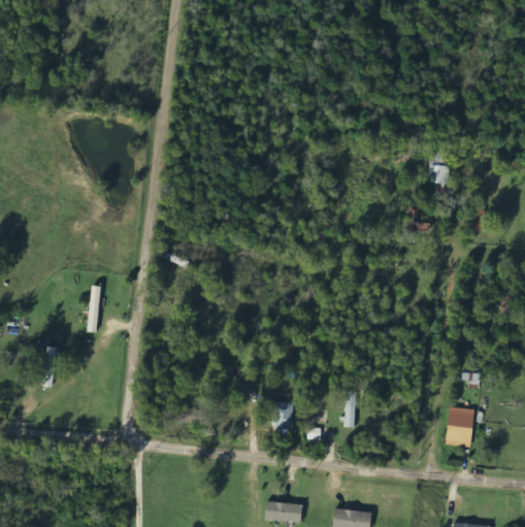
[(449,165),(440,165),(441,153),(429,152),(426,182),(448,184),(449,165)]
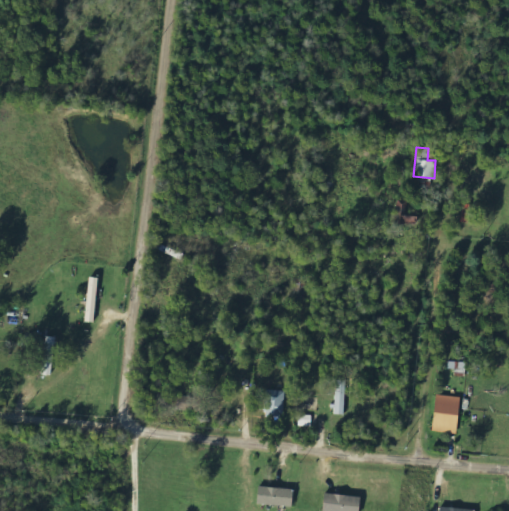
[(406,211),(406,201),(395,200),(393,224),(416,225),(417,212),(406,211)]
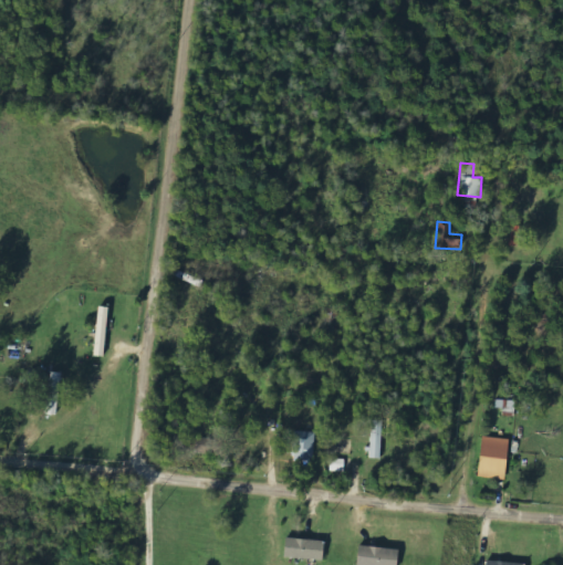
[(107,306),(97,306),(94,356),(105,356),(107,306)]
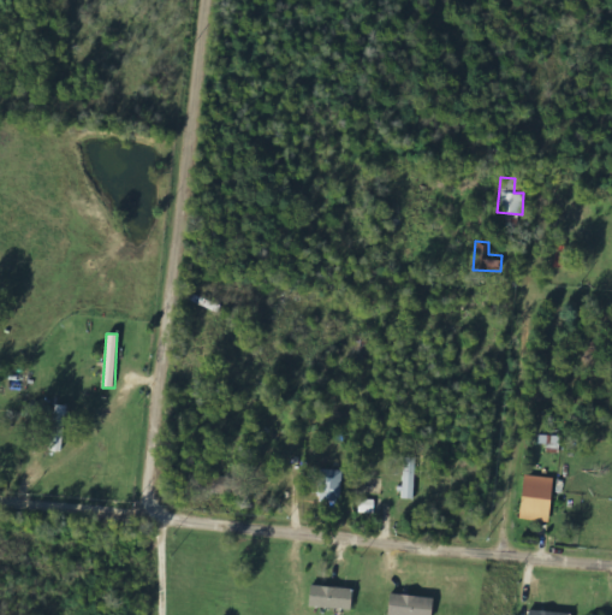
[(60,451),(65,406),(54,404),(49,450),(60,451)]
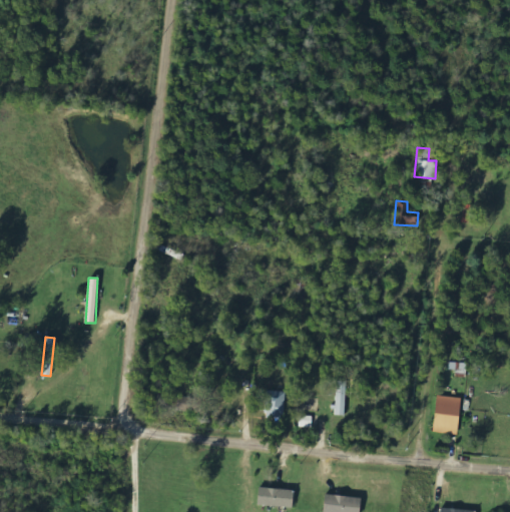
[(346,381),(336,381),(335,415),(344,416),(346,381)]
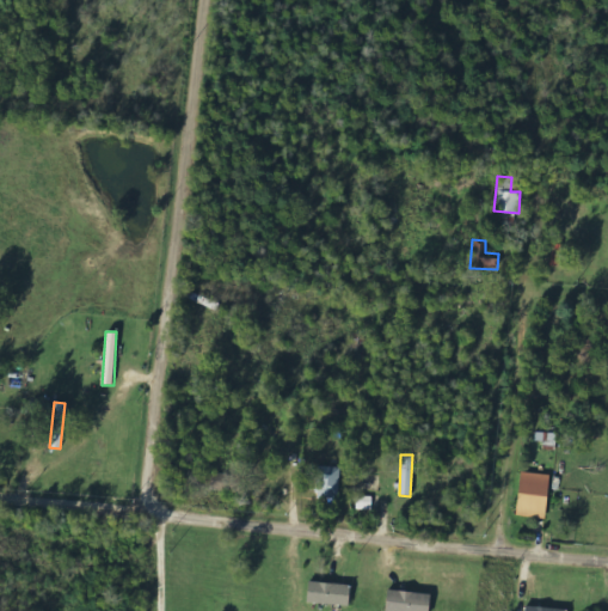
[(339,466),(317,465),(315,496),(338,498),(339,466)]
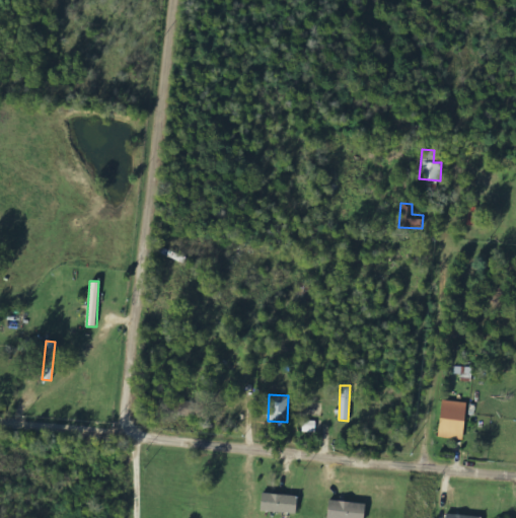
[(466,402),(441,399),(437,437),(462,440),(466,402)]
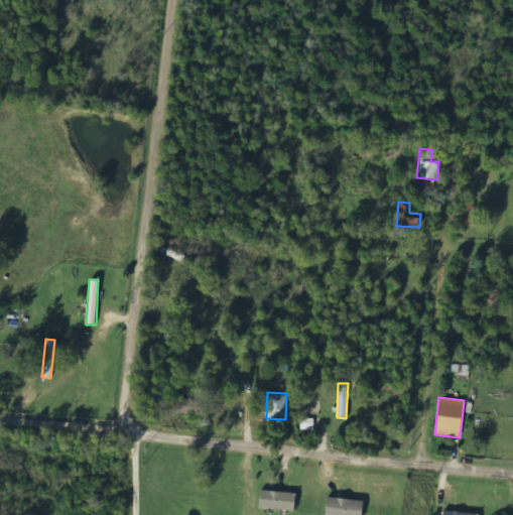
[(198,414),(198,399),(177,398),(177,413),(198,414)]
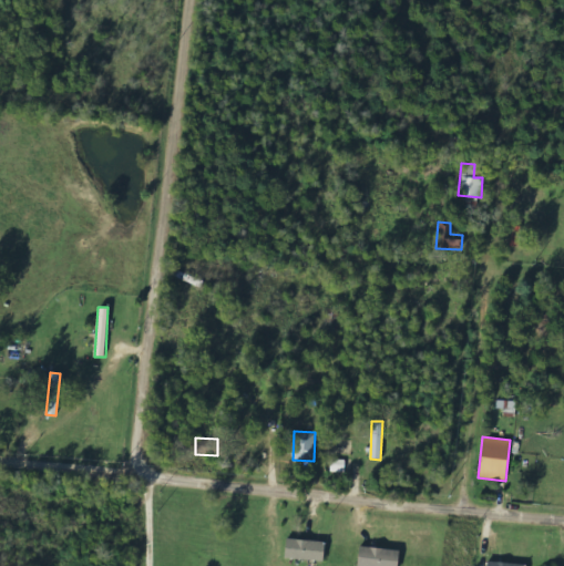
[(284,556),(322,563),(325,543),(286,537),(284,556)]
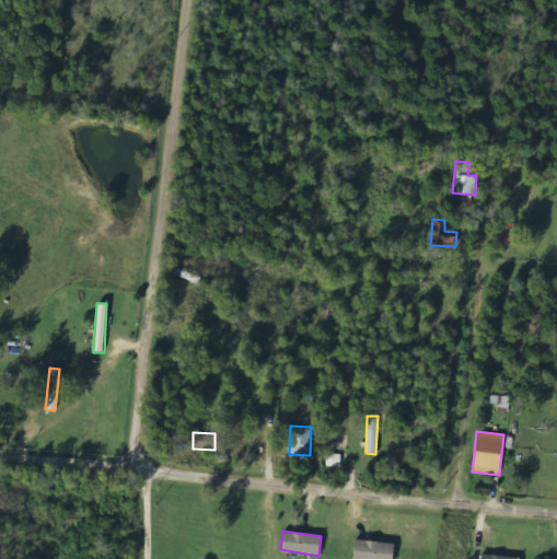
[(392,558),(394,543),(354,540),(351,558),(392,558)]
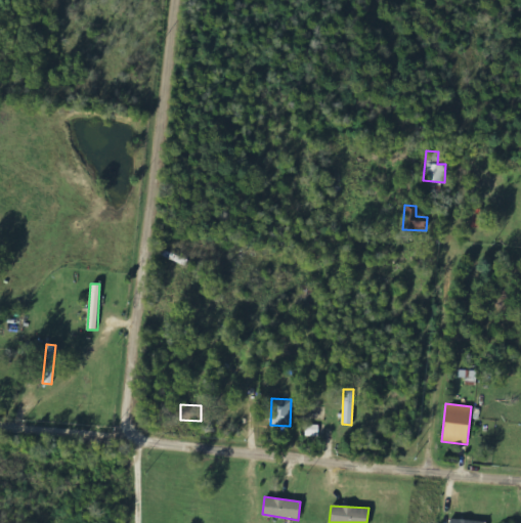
All buildings are outlined.
